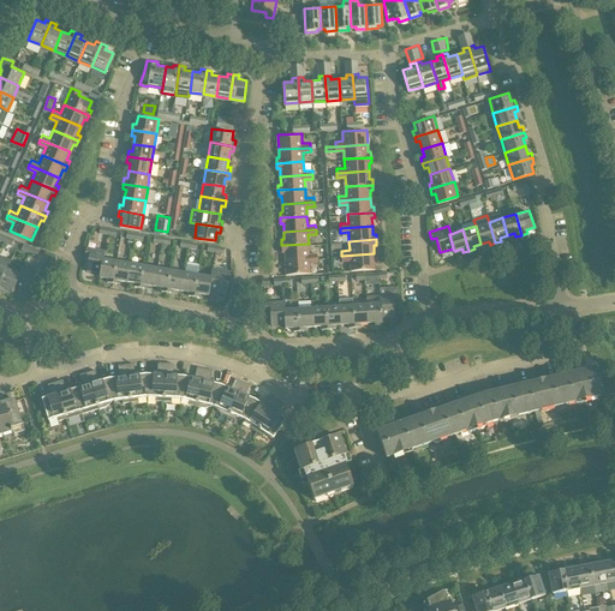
[(309,252),(309,244),(281,245),(282,251),(285,251),(285,258),(317,257),(317,252),(309,252)]
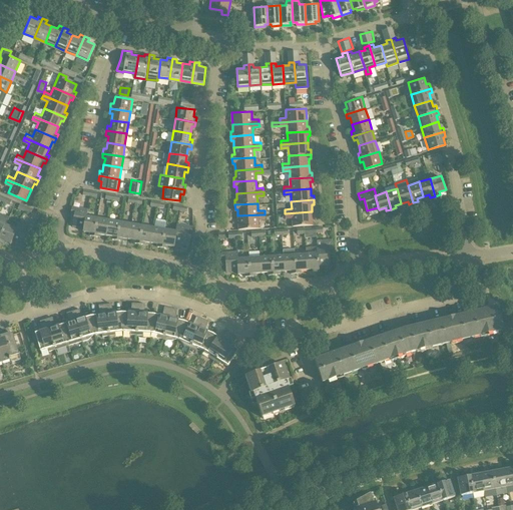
[(74,212),(72,224),(83,226),(84,226),(86,214),(87,207),(72,205),(70,211),(74,212)]
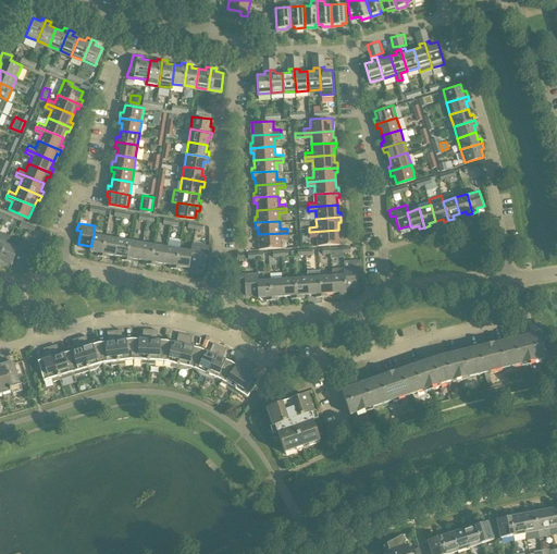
[(0,256),(7,243),(10,234),(0,230),(0,256)]
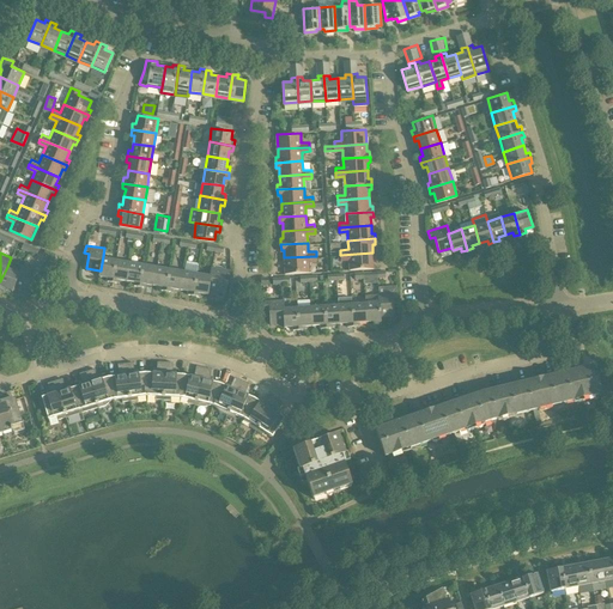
[(372,253),(340,255),(341,259),(349,259),(350,268),(374,266),(372,253)]
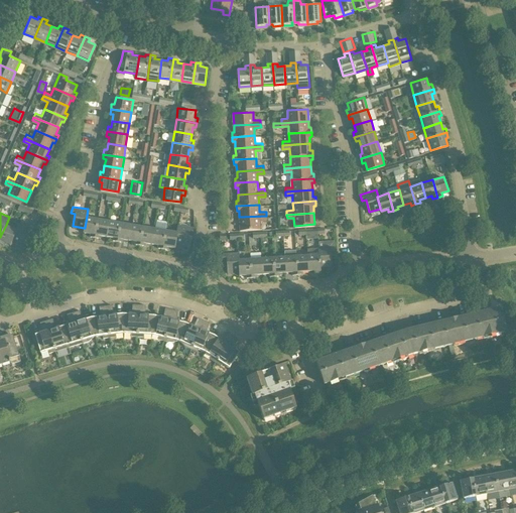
[(84,228),(84,231),(91,232),(90,235),(95,236),(98,218),(87,216),(85,228),(84,228)]
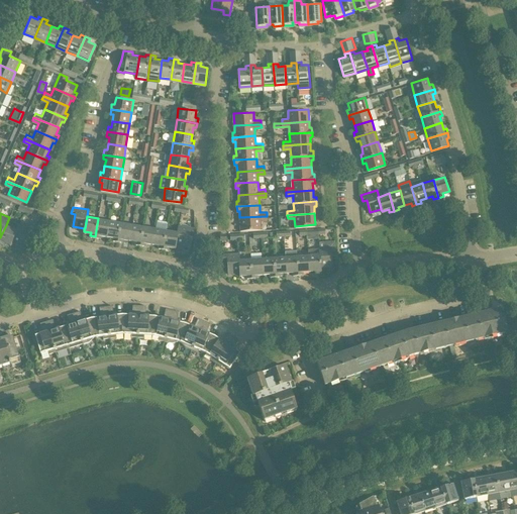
[(267,216),(239,217),(240,229),(261,228),(261,220),(267,219),(267,216)]
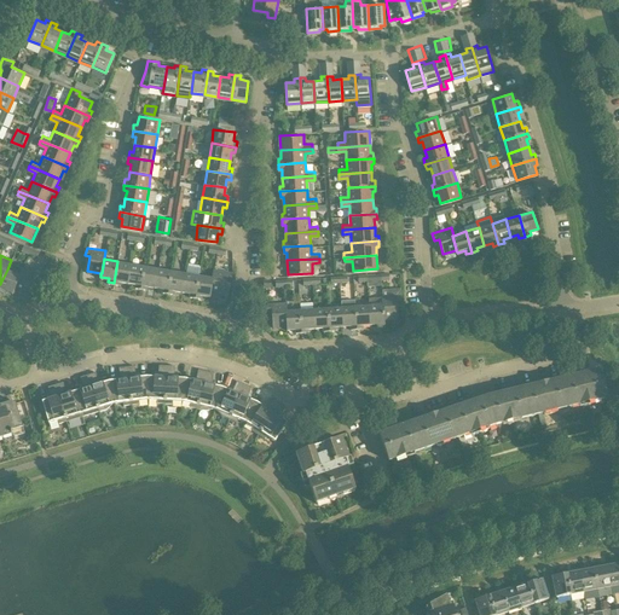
[(117,261),(114,283),(120,284),(120,280),(128,282),(131,264),(117,261)]
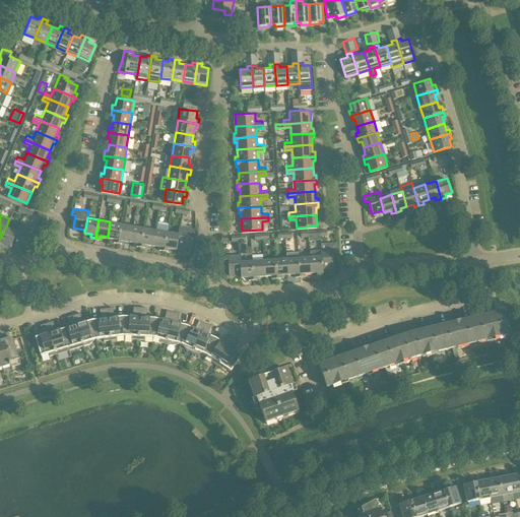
[(122,223),(110,221),(108,237),(114,238),(114,241),(118,242),(122,223)]
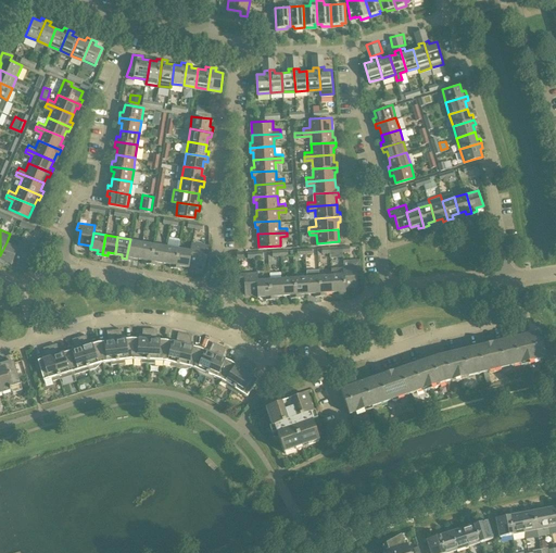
[(20,239),(17,247),(12,259),(13,259),(24,264),(29,252),(33,253),(36,247),(20,239)]
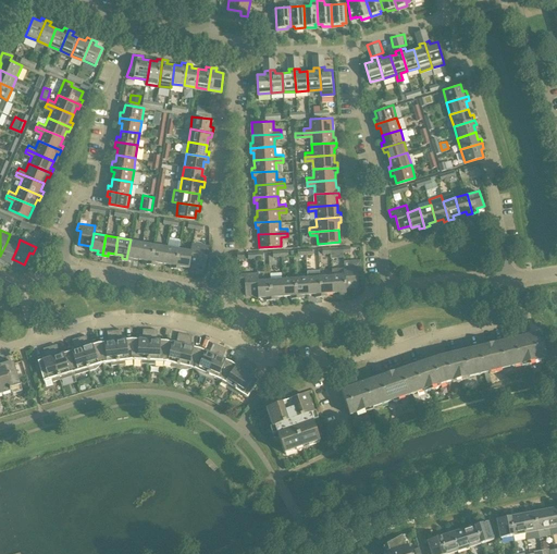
[(131,239),(126,259),(132,260),(133,257),(139,258),(143,242),(131,239)]
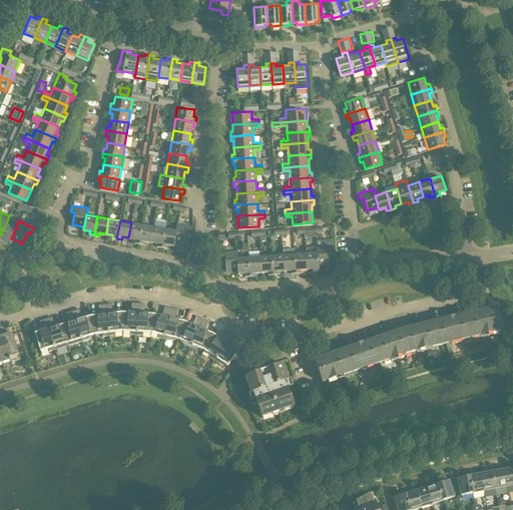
[(142,224),(131,222),(128,237),(135,238),(134,241),(139,241),(142,224)]
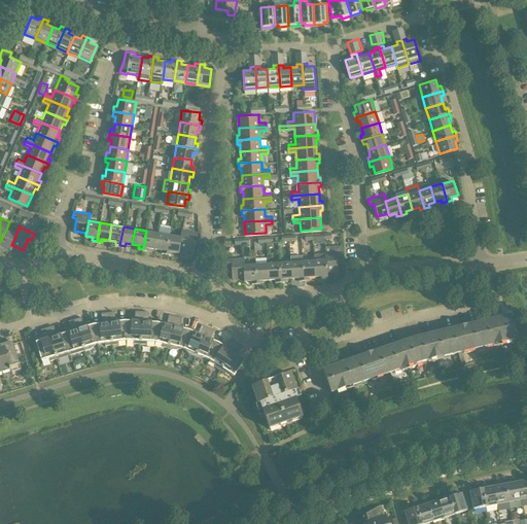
[(180,236),(181,236),(179,248),(180,248),(191,250),(194,238),(197,239),(198,232),(181,229),(180,236)]
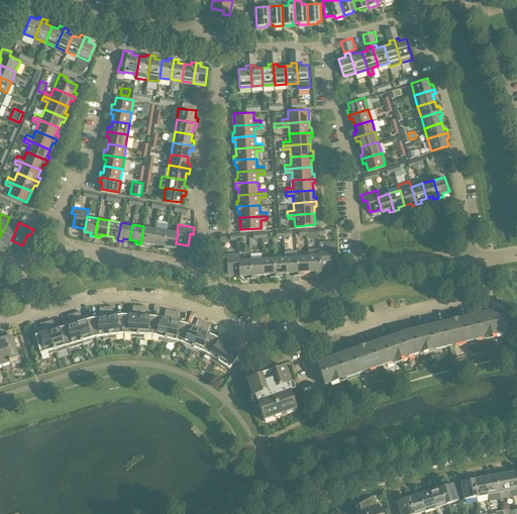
[(16,229),(6,225),(0,237),(0,241),(3,243),(4,241),(11,243),(12,240),(11,240),(16,229)]
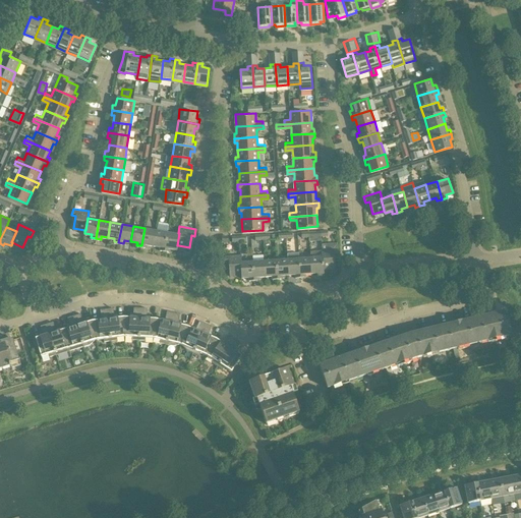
[(156,229),(145,228),(141,245),(147,246),(147,243),(154,244),(156,229)]
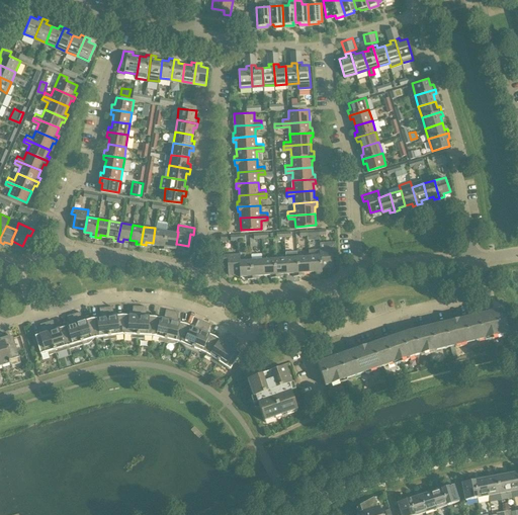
[(167,230),(155,228),(153,243),(159,244),(159,247),(164,248),(167,230)]
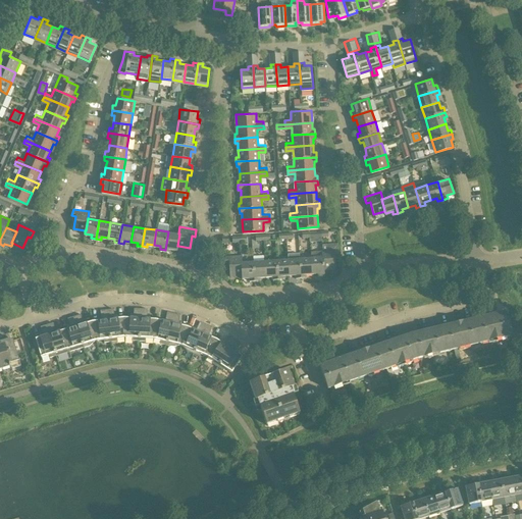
[(178,234),(168,231),(165,250),(169,251),(170,248),(177,249),(178,246),(177,246),(179,234),(178,234)]
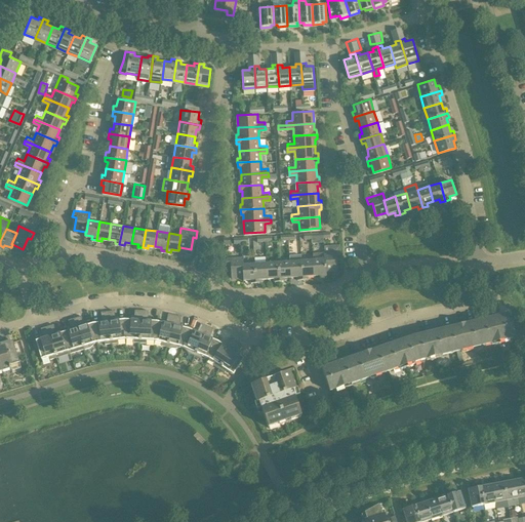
[(325,270),(326,270),(337,269),(336,257),(340,256),(339,249),(324,250),(324,251),(325,270)]
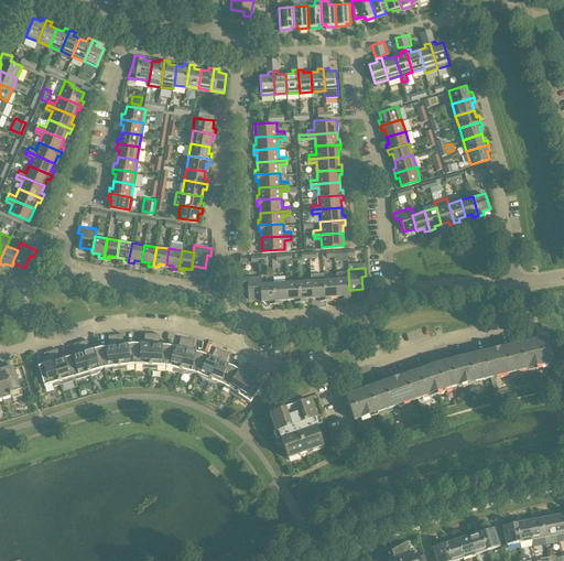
[(348,270),(336,271),(336,278),(337,294),(345,294),(345,298),(350,297),(350,290),(349,290),(348,270)]
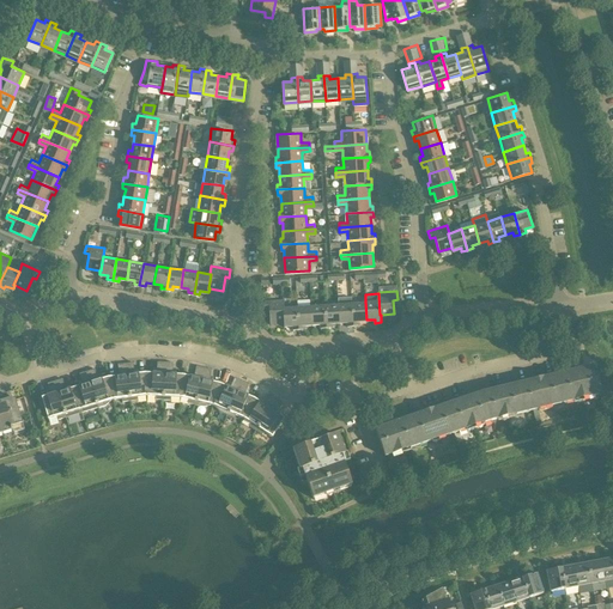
[(351,296),(338,297),(338,304),(339,322),(347,321),(347,324),(353,324),(352,303),(351,296)]
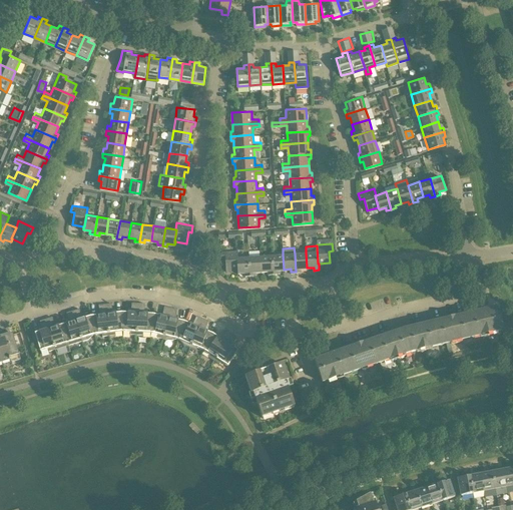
[(236,258),(237,258),(237,249),(221,250),(221,259),(225,258),(226,270),(237,270),(236,258)]
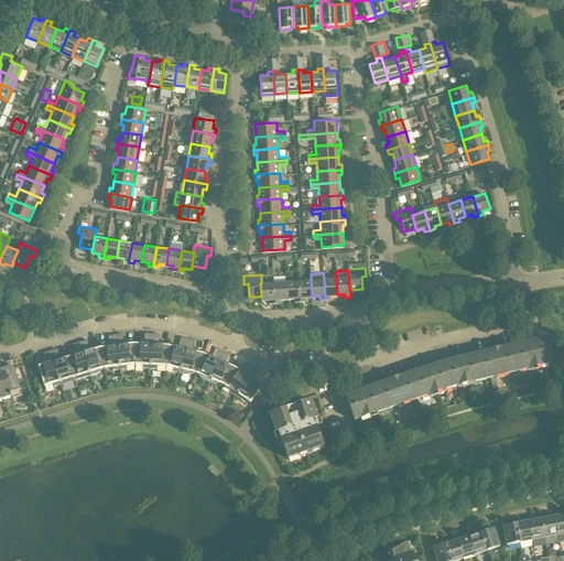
[(336,278),(324,279),(325,299),(331,299),(331,295),(337,294),(336,278)]
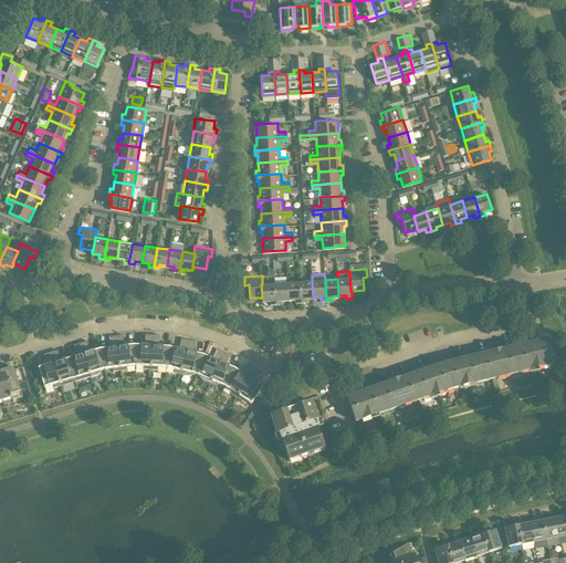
[(300,281),(286,282),(287,299),(295,299),(295,302),(301,301),(300,281)]
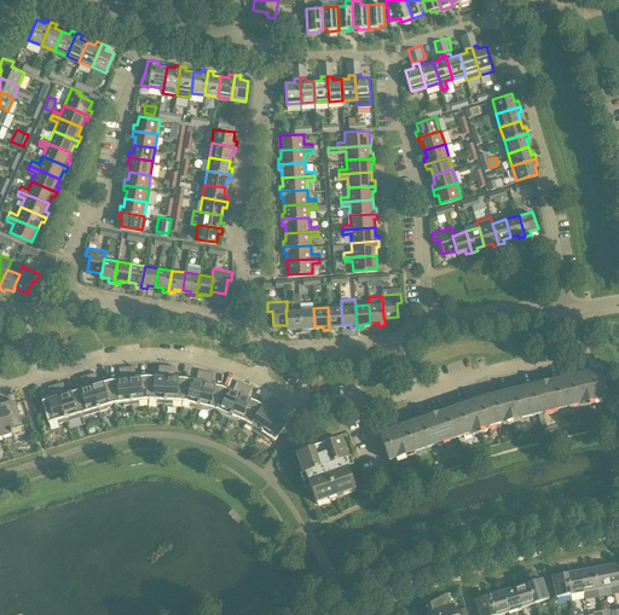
[(341,307),(328,307),(329,329),(335,329),(335,325),(342,325),(341,307)]
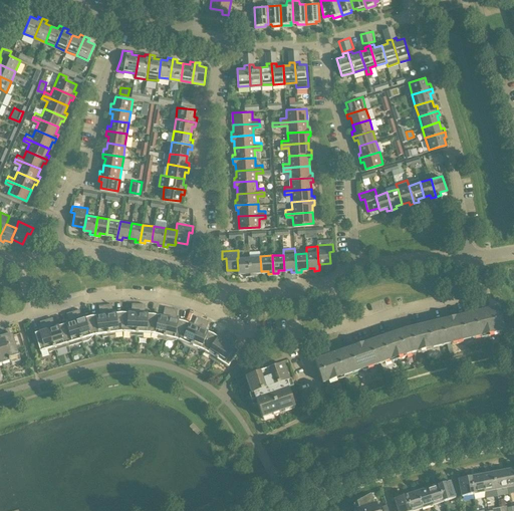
[(260,256),(249,257),(250,275),(255,275),(255,272),(261,271),(260,256)]
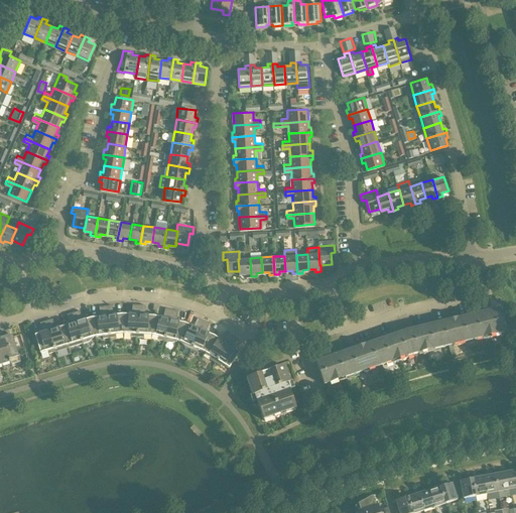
[(250,258),(239,259),(238,259),(239,271),(239,274),(246,273),(246,276),(251,276),(250,258)]
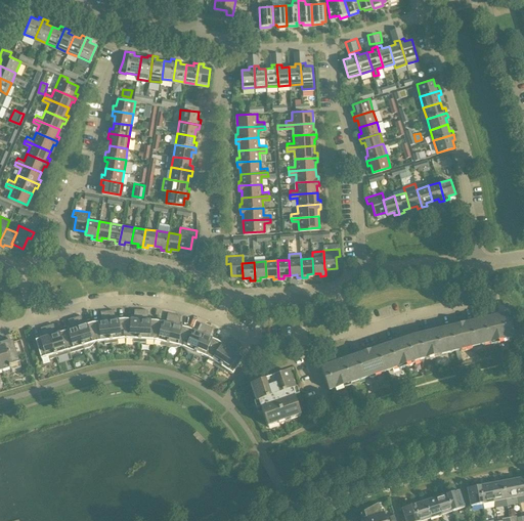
[(139,341),(141,308),(134,307),(134,317),(125,317),(124,317),(125,337),(133,337),(133,340),(139,341)]
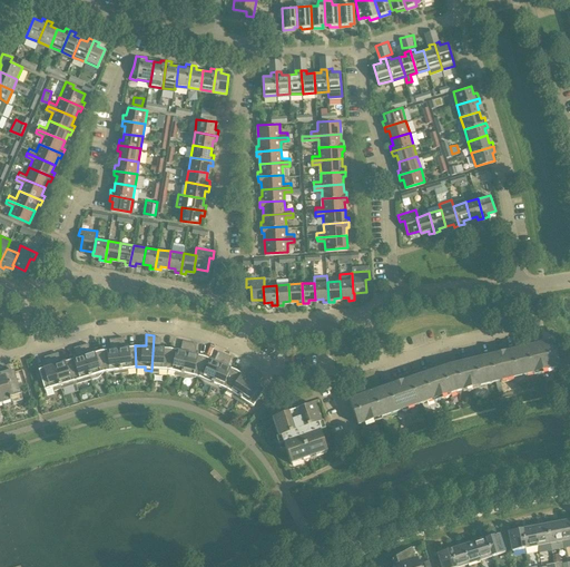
[(124,335),(117,336),(121,371),(128,371),(128,368),(136,367),(135,345),(126,346),(124,335)]
